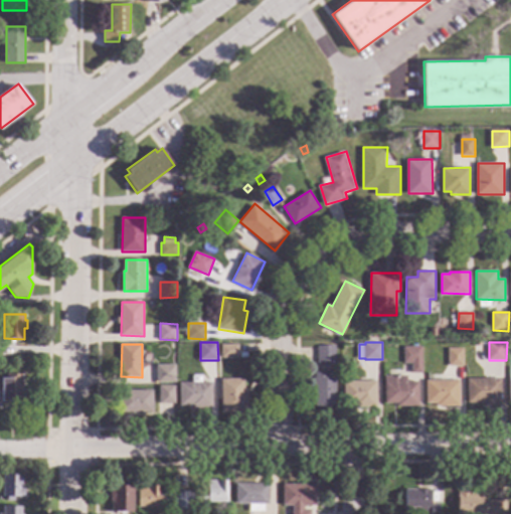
[(239,357),(222,357),(222,344),(239,344),(239,357)]
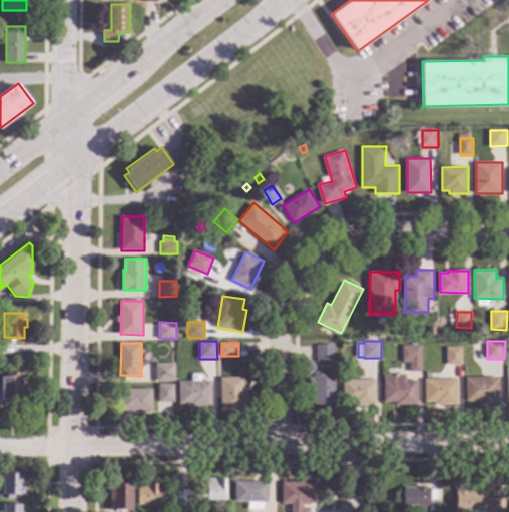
[(335,363),(318,362),(318,344),(335,344),(335,363)]
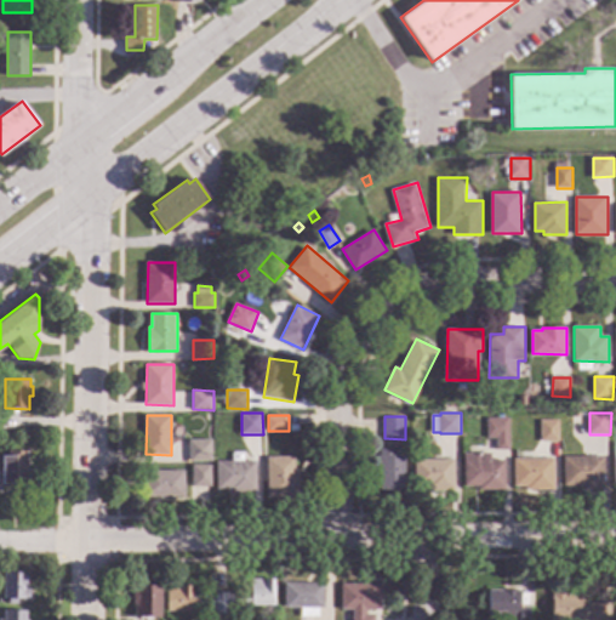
[(511,449),(497,449),(497,438),(489,437),(489,419),(511,419),(511,449)]
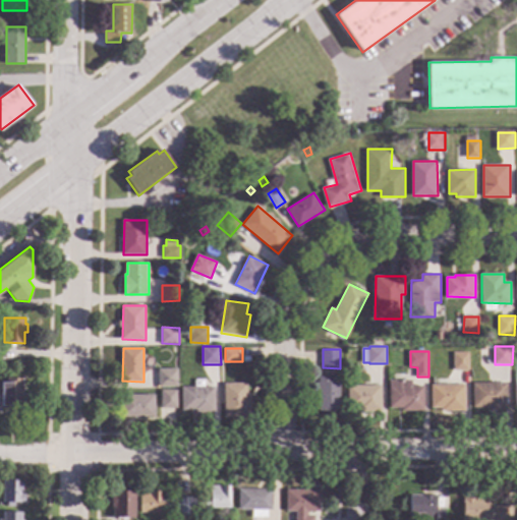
[(470,370),(455,369),(455,352),(470,352),(470,370)]
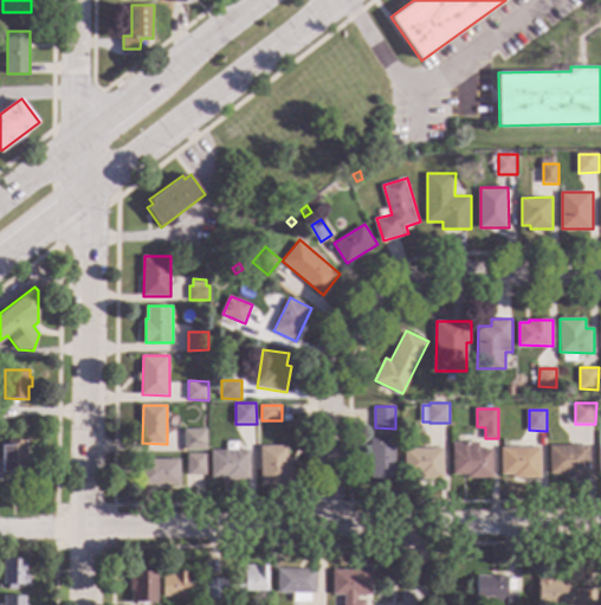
[(207,429),(185,429),(186,450),(208,450),(207,429)]
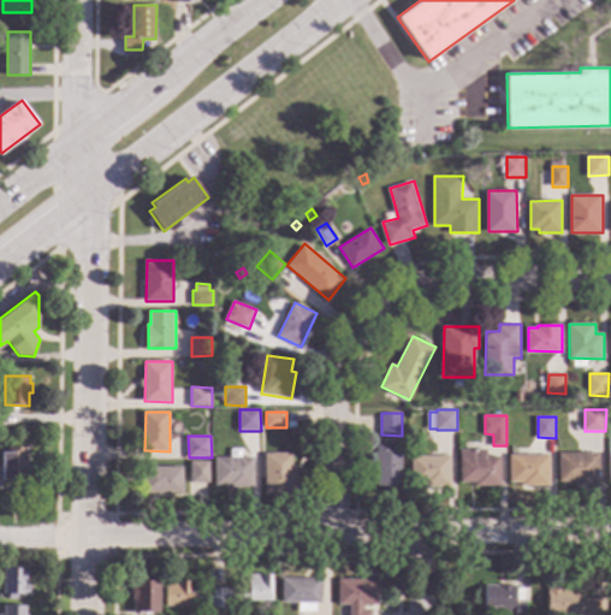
[(402,485),(378,484),(378,444),(403,444),(402,485)]
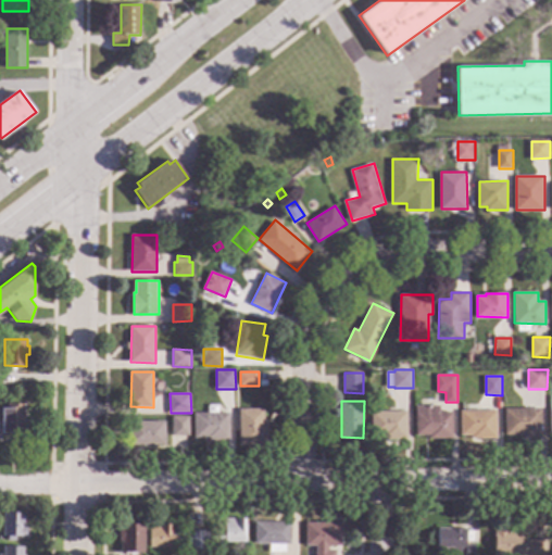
[(26,434),(2,434),(2,406),(9,406),(10,403),(26,403),(26,434)]
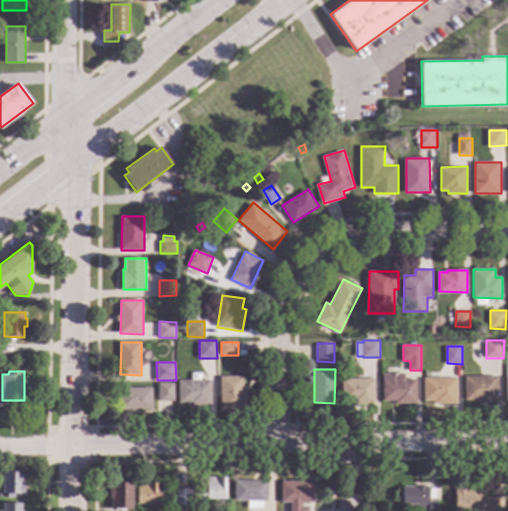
[(204,380),(212,380),(212,405),(189,406),(189,403),(179,403),(179,380),(193,380),(193,373),(204,373),(204,380)]
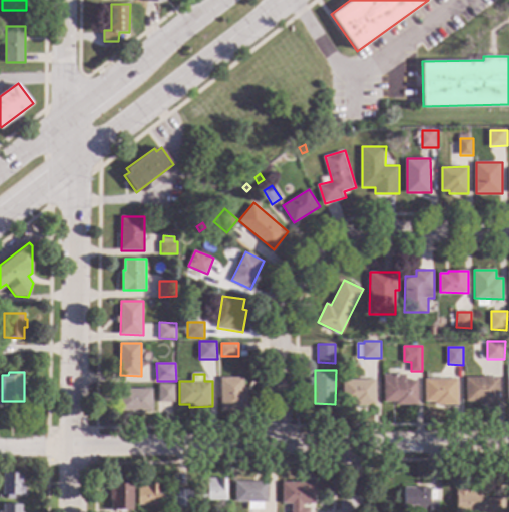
[(407,380),(419,380),(418,404),(397,404),(398,401),(385,401),(385,375),(407,375),(407,380)]
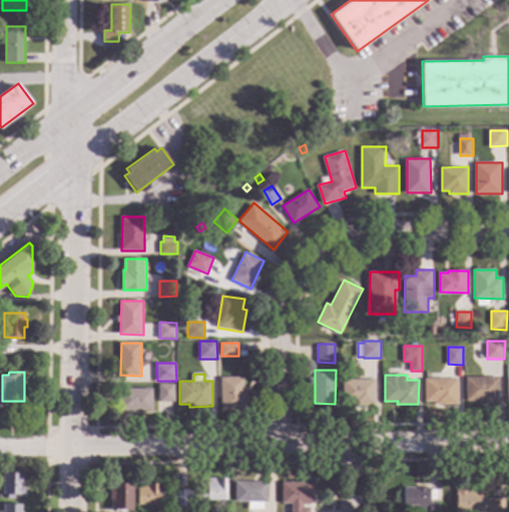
[(244,387),(247,387),(247,410),(222,410),(221,377),(243,377),(244,387)]
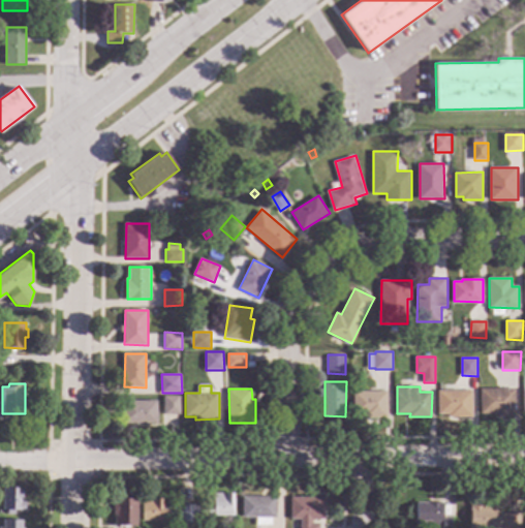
[(517,416),(499,415),(499,413),(482,413),(482,389),(517,389),(517,416)]
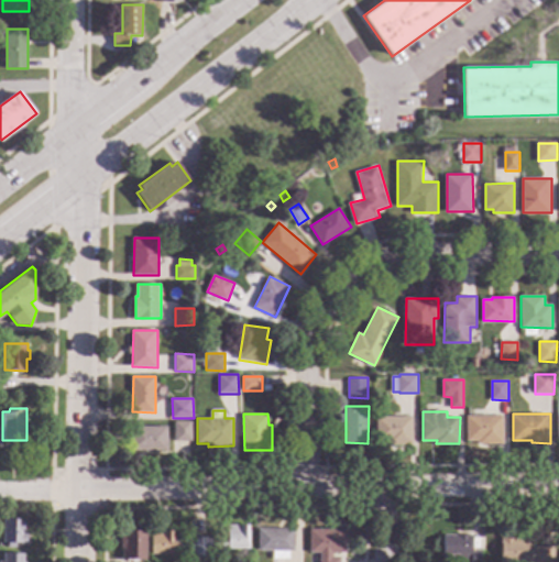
[(504,443),(479,443),(479,440),(467,440),(468,416),(504,416),(504,443)]
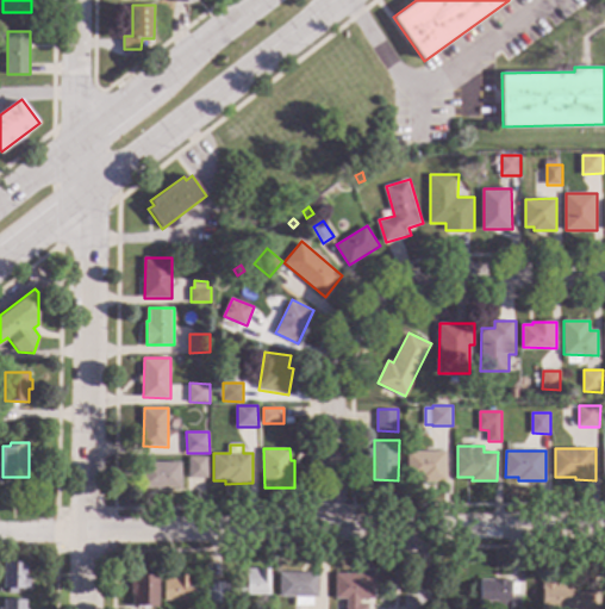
[(448,480),(420,480),(420,478),(407,478),(409,452),(448,452),(448,480)]
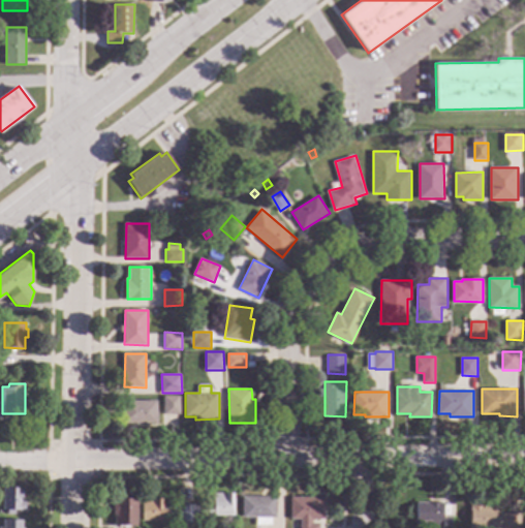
[(181,414),(165,414),(165,396),(181,396),(181,414)]
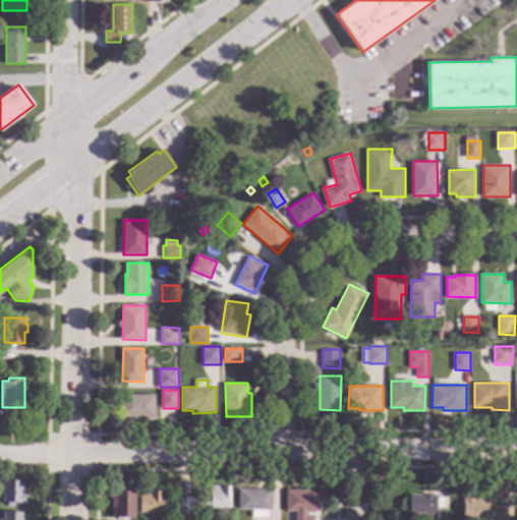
[(156,416),(123,416),(123,395),(156,395),(156,416)]
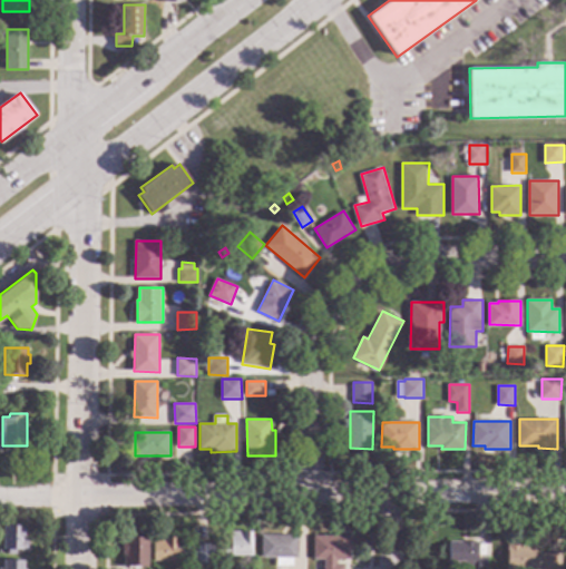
[(25,539),(28,539),(28,549),(17,549),(17,553),(9,553),(9,549),(5,549),(5,526),(25,526),(25,539)]
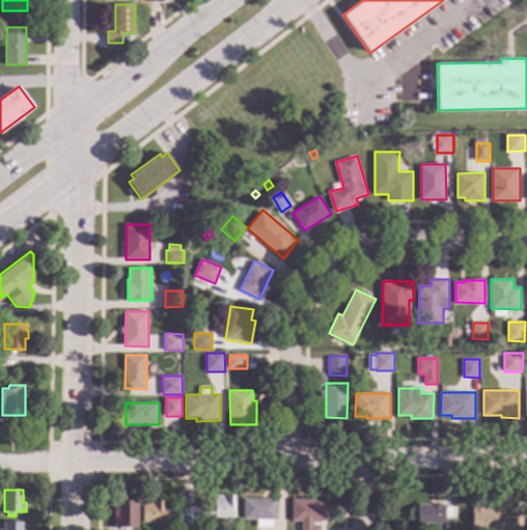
[(236,518),(196,517),(196,524),(183,524),(184,506),(196,506),(196,508),(202,508),(202,506),(215,507),(215,495),(236,495),(236,518)]
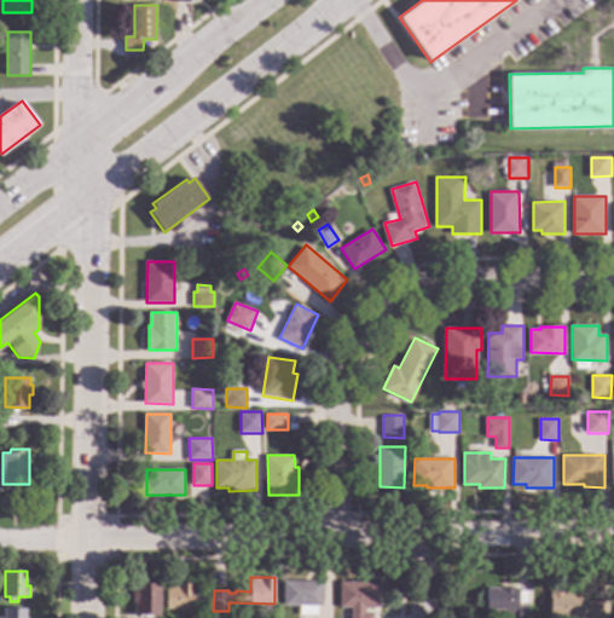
[(324,582),(324,605),(318,605),(318,613),(300,613),(300,605),(284,605),(285,581),(324,582)]
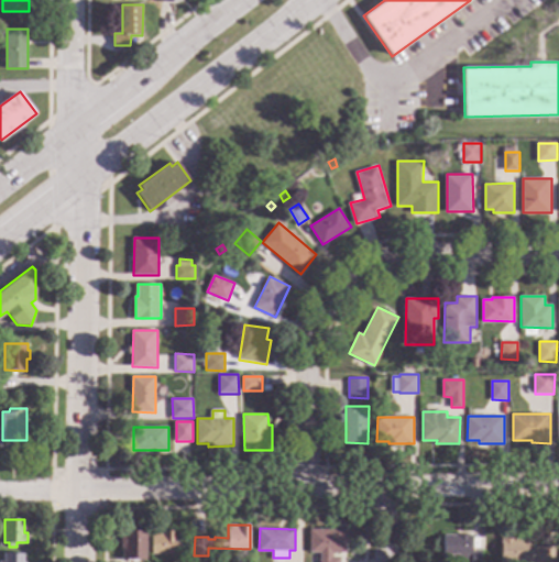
[(175,541),(179,541),(179,549),(174,549),(174,554),(152,554),(153,529),(175,530),(175,541)]
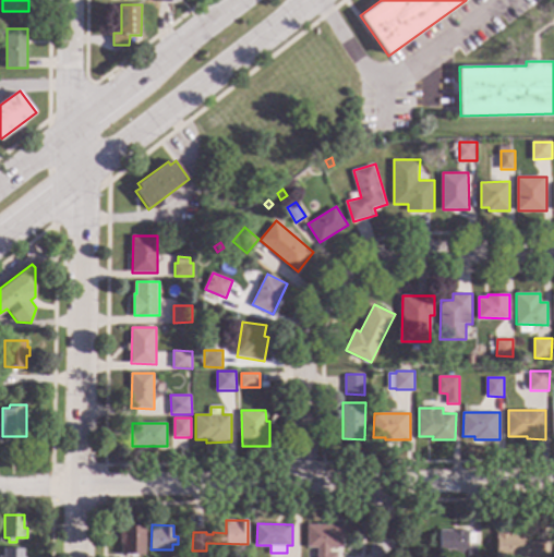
[(342,547),(330,547),(330,552),(338,552),(338,556),(317,556),(317,547),(308,547),(308,524),(342,524),(342,547)]
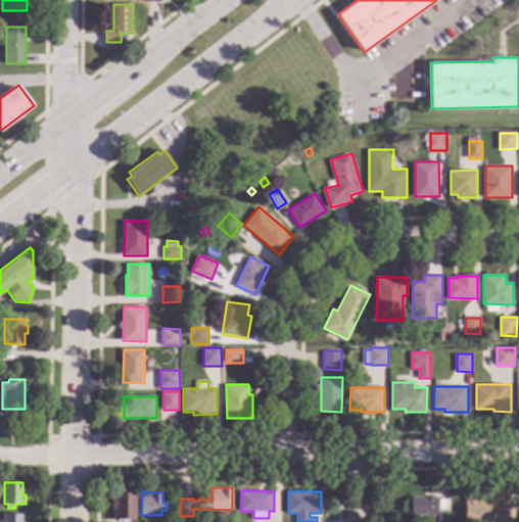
[(137,520),(114,520),(114,510),(114,492),(137,492),(137,520)]
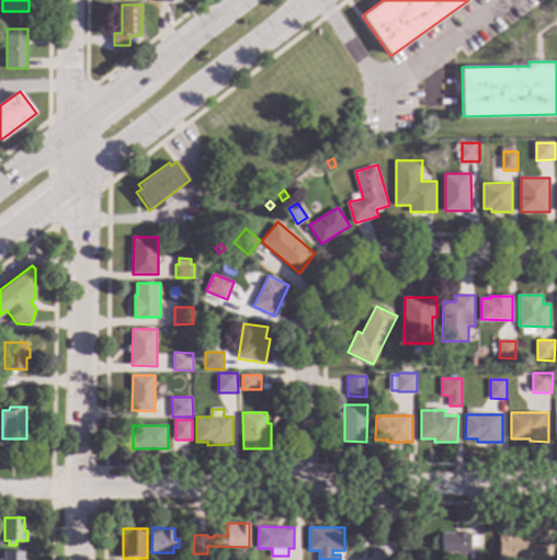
[(470,548),(480,548),(480,559),(470,559),(459,559),(459,552),(443,552),(443,533),(470,532),(470,548)]
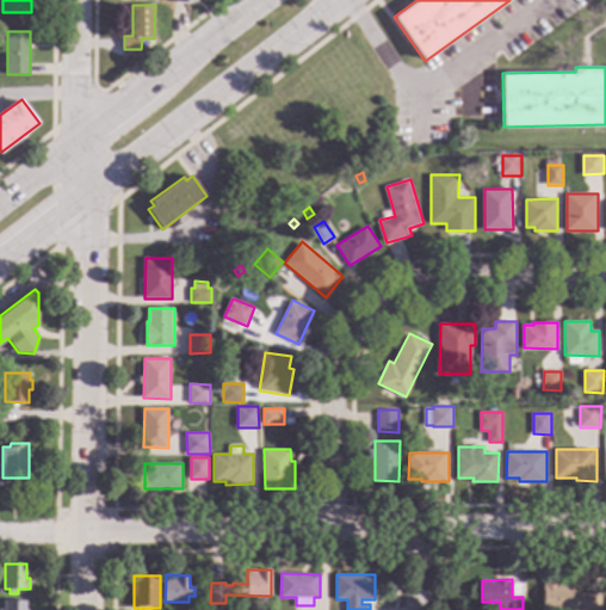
[(570,583),(579,583),(579,592),(601,591),(601,609),(544,609),(544,581),(570,581),(570,583)]
